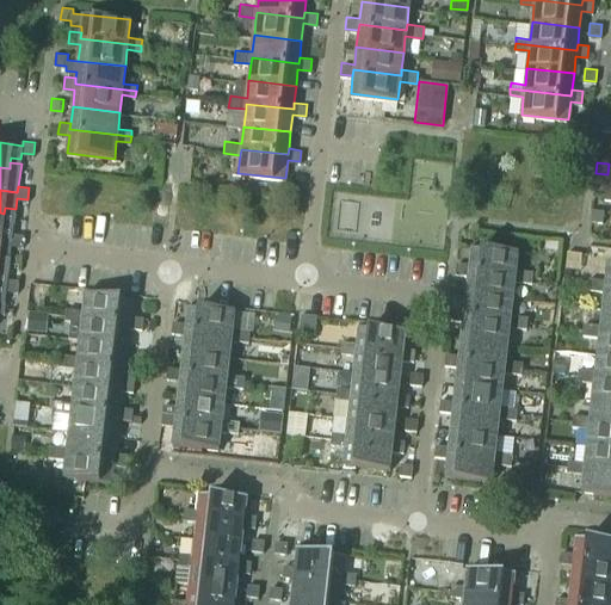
[(0,236),(12,238),(12,232),(13,221),(14,221),(16,209),(5,208),(4,214),(0,213),(0,236)]
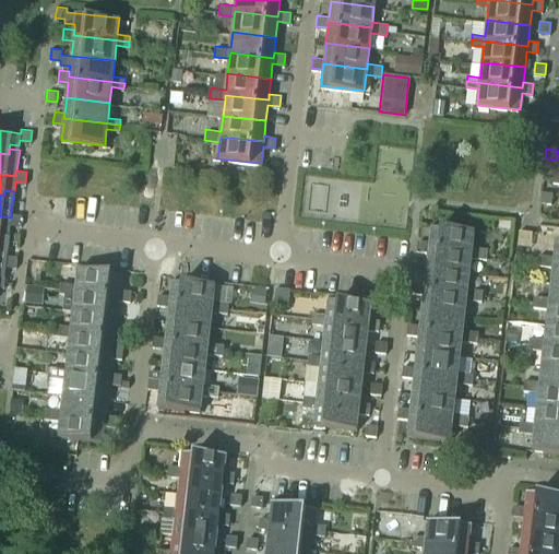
[(540,200),(551,202),(552,191),(542,190),(540,200)]
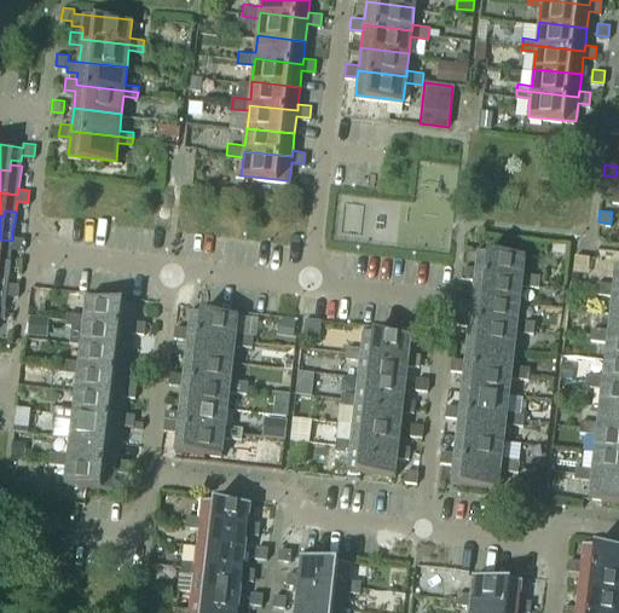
[(0,256),(10,259),(11,247),(23,248),(24,236),(12,235),(12,241),(0,240),(0,256)]
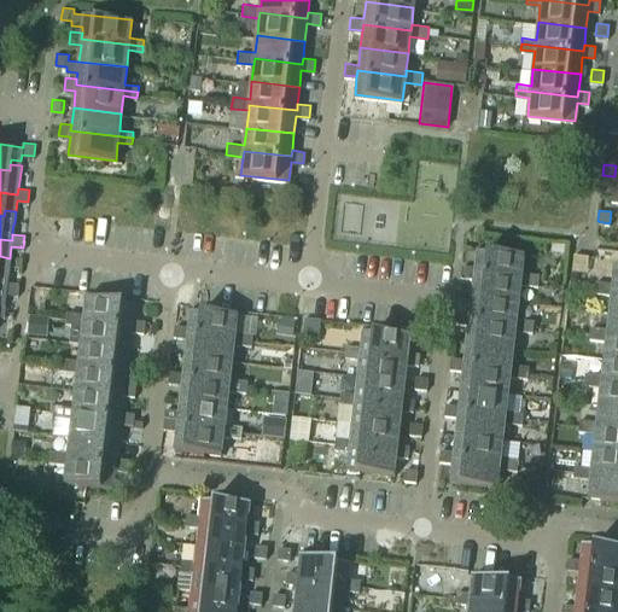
[(460,275),(473,277),(473,270),(522,277),(522,270),(524,252),(477,246),(474,264),(461,263),(460,275)]
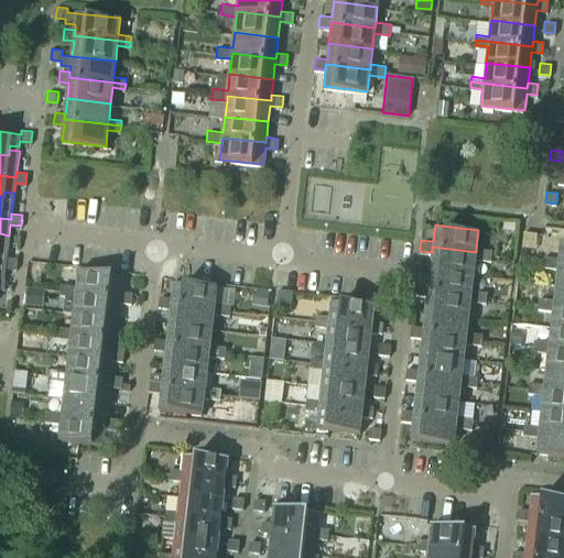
[(0,260),(6,261),(7,256),(8,245),(9,245),(10,236),(9,236),(0,233),(0,260)]
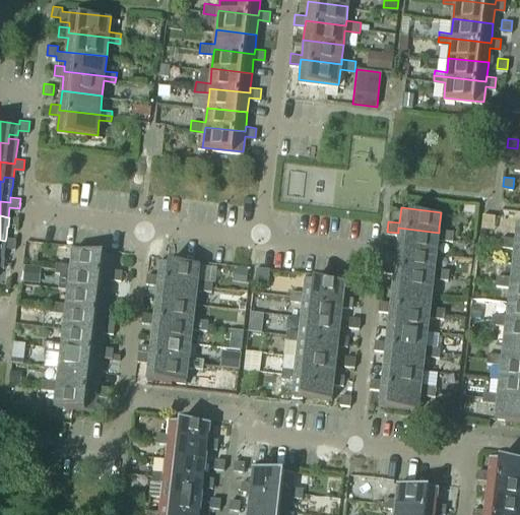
[(500,245),(514,246),(515,242),(519,242),(519,220),(517,220),(515,237),(501,235),(500,245)]
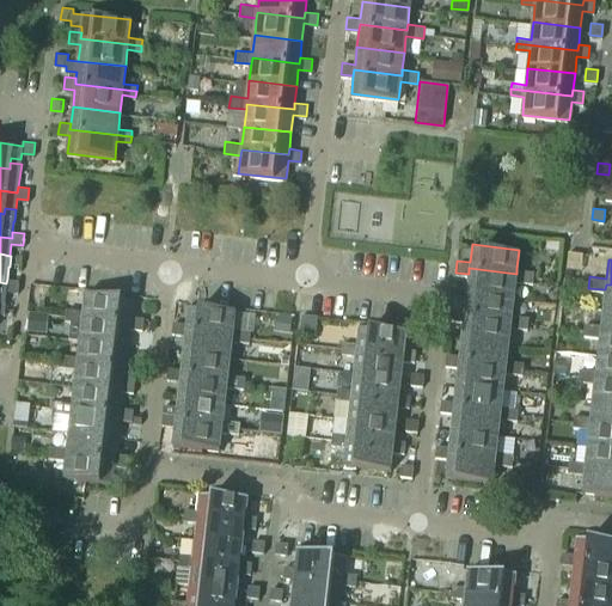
[(469,274),(466,291),(514,297),(515,280),(532,282),(534,270),(516,268),(516,274),(469,268),(469,274)]
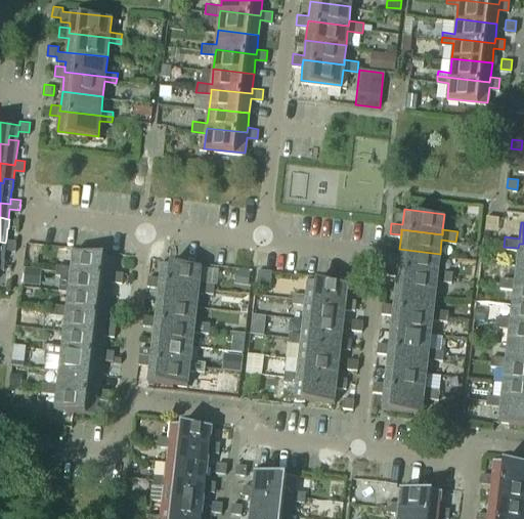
[(5,248),(14,249),(15,240),(6,239),(5,243),(5,248)]
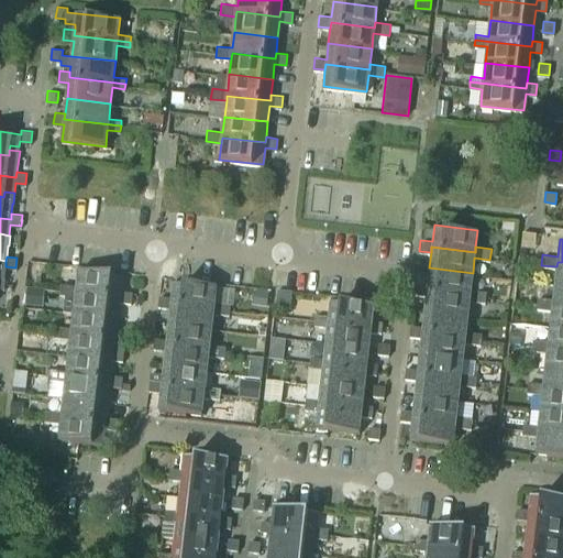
[(415,293),(426,294),(427,290),(470,294),(471,288),(473,273),(429,267),(427,284),(416,282),(415,293)]
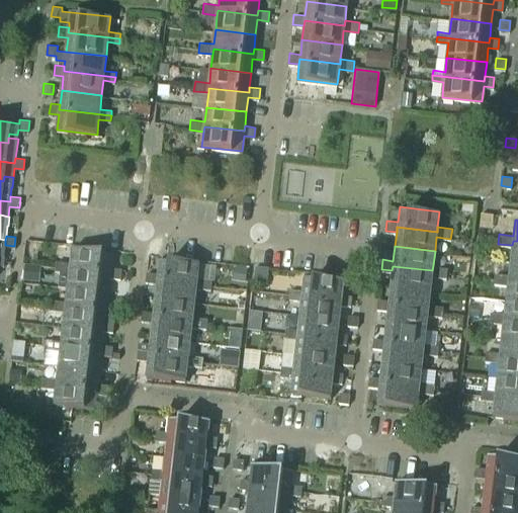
[(73,247),(71,262),(70,267),(110,271),(109,276),(120,277),(121,268),(110,266),(112,251),(73,247)]
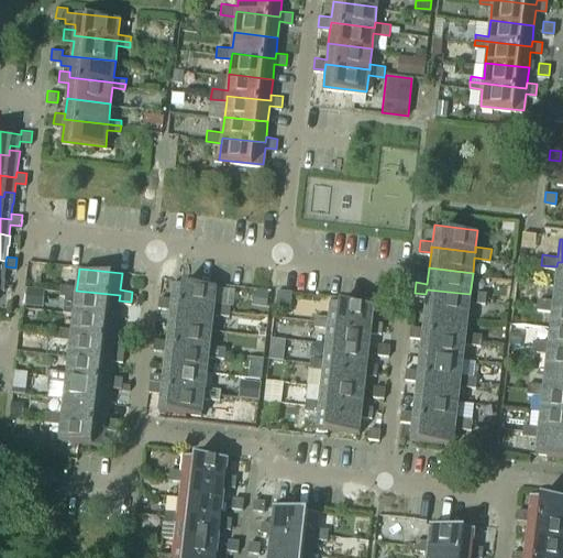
[(173,280),(170,296),(170,302),(213,307),(213,312),(229,314),(230,303),(214,302),(217,285),(173,280)]
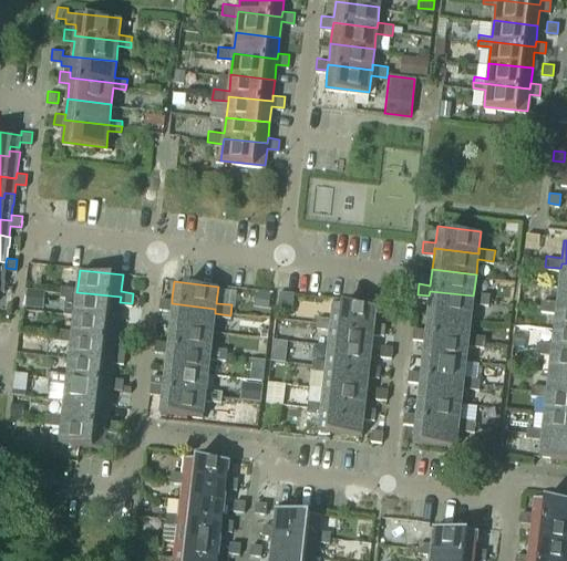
[(63,312),(74,313),(117,318),(120,302),(121,297),(76,292),(78,287),(62,284),(61,295),(65,295),(63,312)]
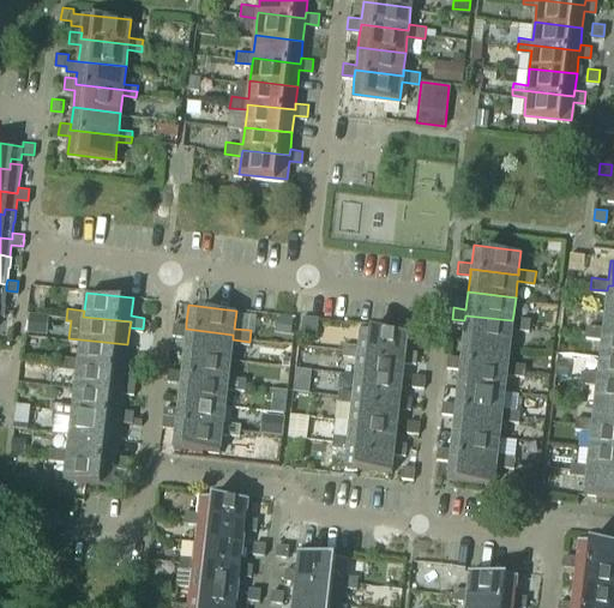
[(585,335),(602,337),(602,331),(613,331),(613,308),(606,308),(603,325),(587,323),(585,335)]
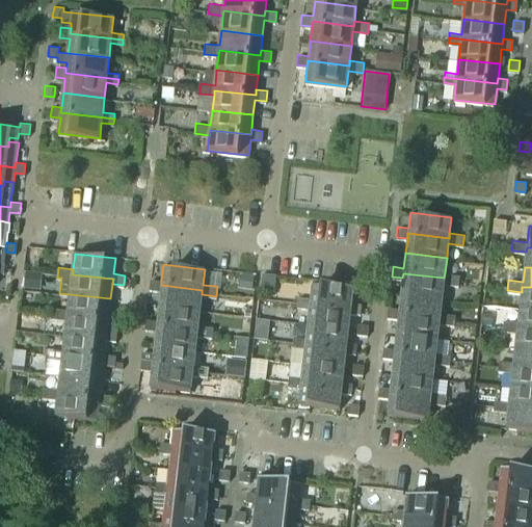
[(403,273),(402,278),(401,293),(442,297),(444,283),(458,285),(459,274),(445,272),(444,278),(403,273)]
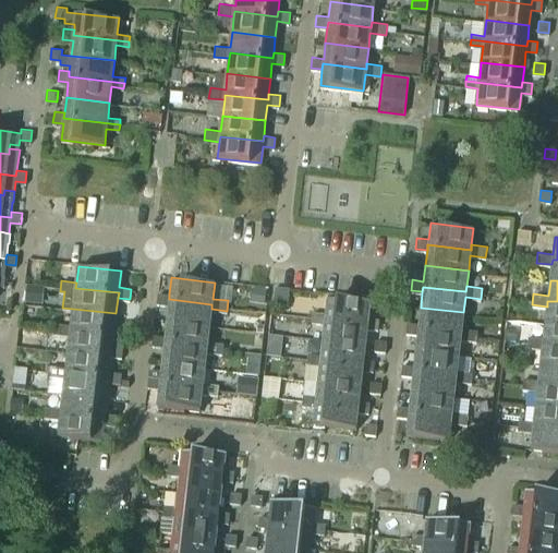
[(168,304),(167,320),(209,325),(211,309),(211,304),(169,299),(169,293),(158,292),(157,302),(168,304)]
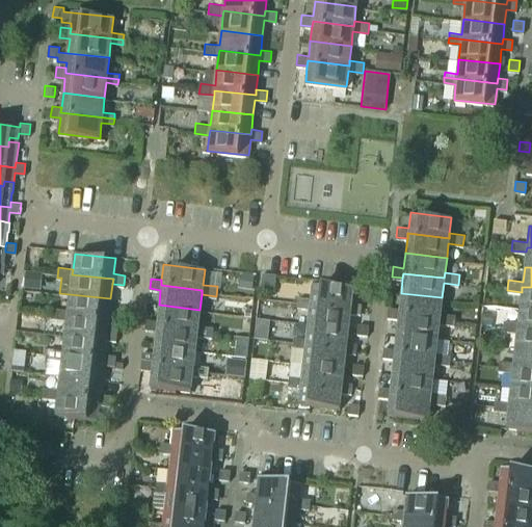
[(298,296),(297,300),(350,307),(350,312),(360,313),(361,302),(351,301),(352,286),(312,282),(310,297),(298,296)]
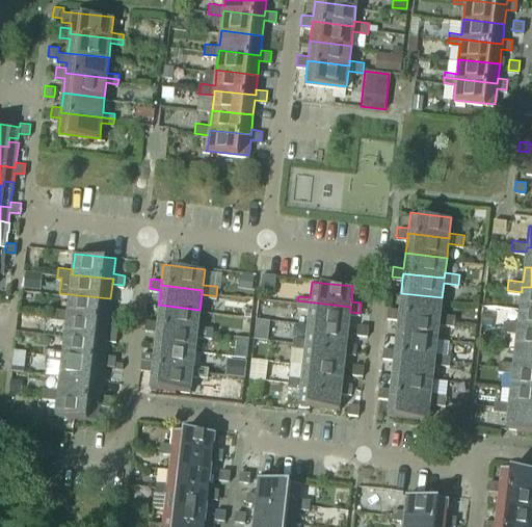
[(522,292),(520,307),(531,308),(531,287),(522,287),(522,292)]
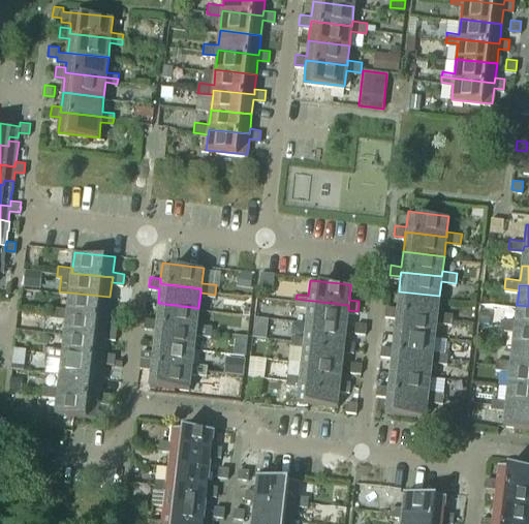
[(384,314),(396,316),(396,311),(437,315),(438,310),(439,296),(399,291),(397,306),(385,305),(384,314)]
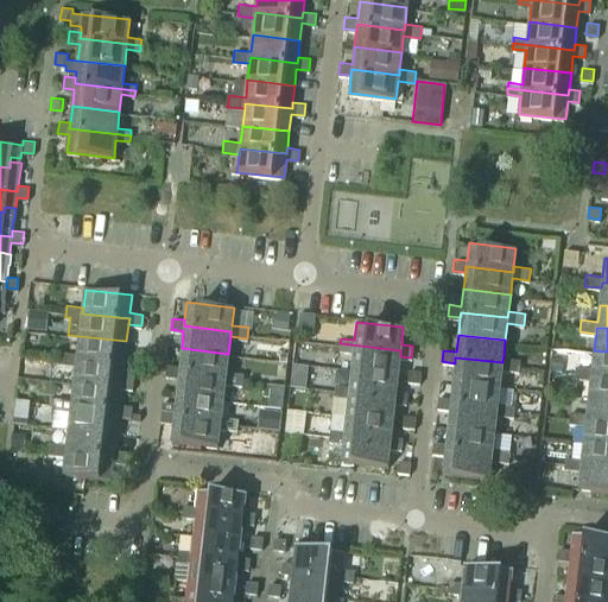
[(80,336),(77,353),(77,359),(124,363),(124,369),(134,371),(135,372),(138,360),(125,359),(126,341),(80,336)]
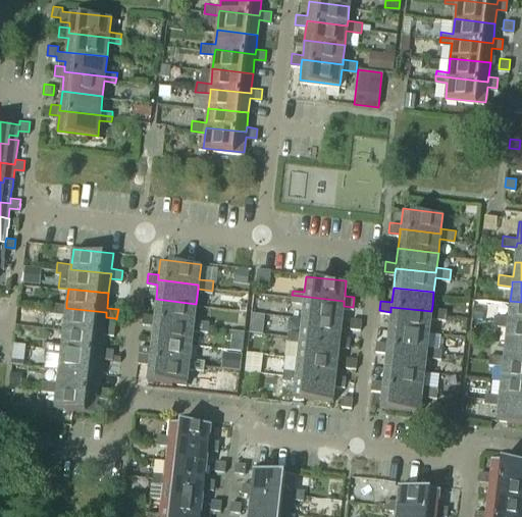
[(303,302),(302,316),(342,320),(344,306),(344,301),(292,295),(291,300),(303,302)]
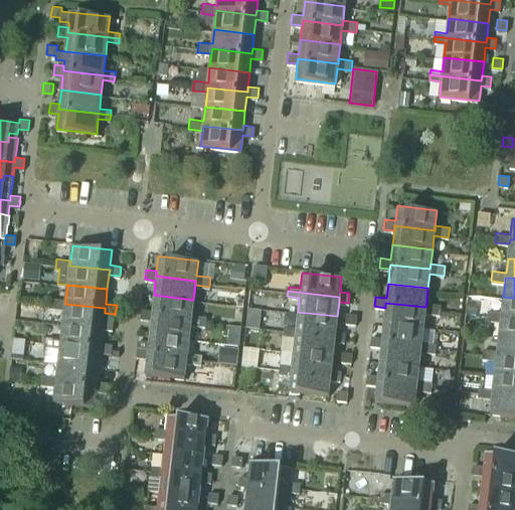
[(154,295),(152,309),(152,314),(191,319),(191,324),(205,325),(206,315),(192,314),(193,300),(154,295)]
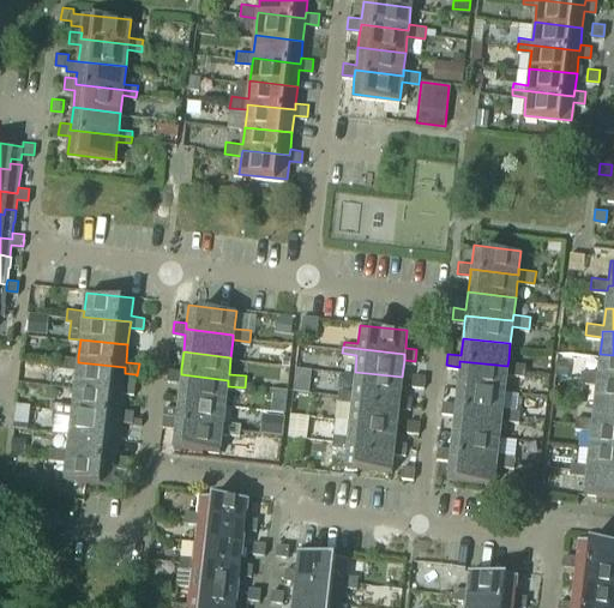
[(77,368),(76,385),(122,391),(133,392),(136,374),(125,373),(125,367),(78,362),(78,356),(61,354),(60,366),(77,368)]
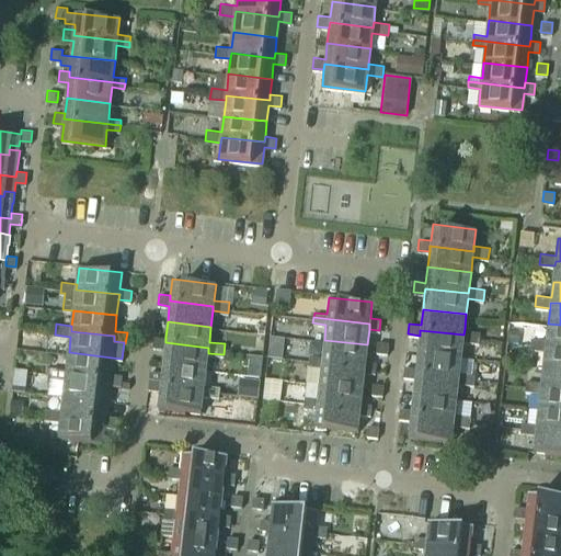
[(529,348),(545,350),(546,344),(560,345),(560,325),(548,324),(546,339),(530,337),(529,348)]
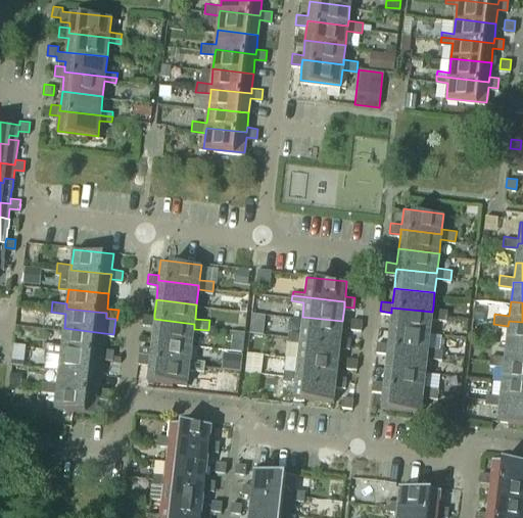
[(391,313),(389,327),(430,331),(431,317),(446,319),(447,309),(433,307),(432,312),(391,308),(391,313)]
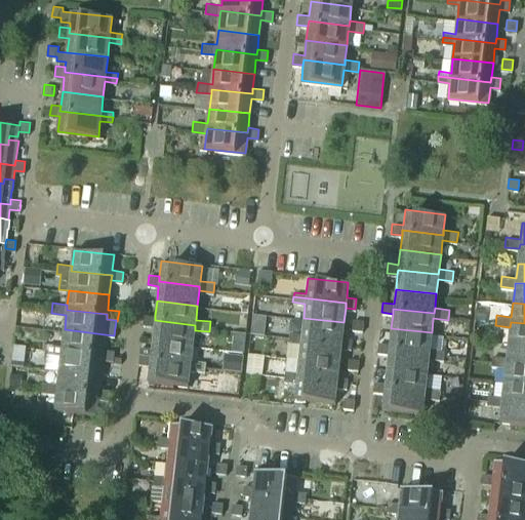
[(154,325),(152,340),(193,345),(195,330),(195,325),(155,320),(155,315),(144,314),(143,324),(154,325)]
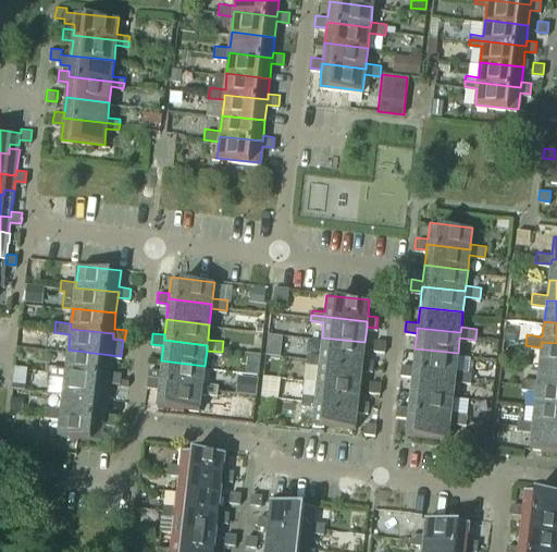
[(307,352),(307,357),(362,364),(361,368),(372,369),(373,359),(362,358),(364,342),(322,338),(320,353),(307,352)]
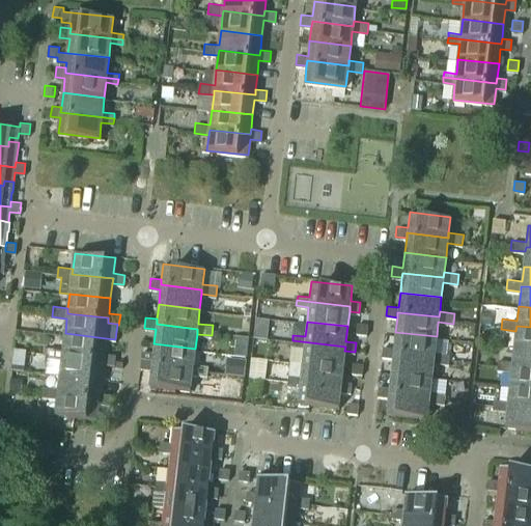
[(356,332),(366,333),(367,324),(357,322),(356,332)]
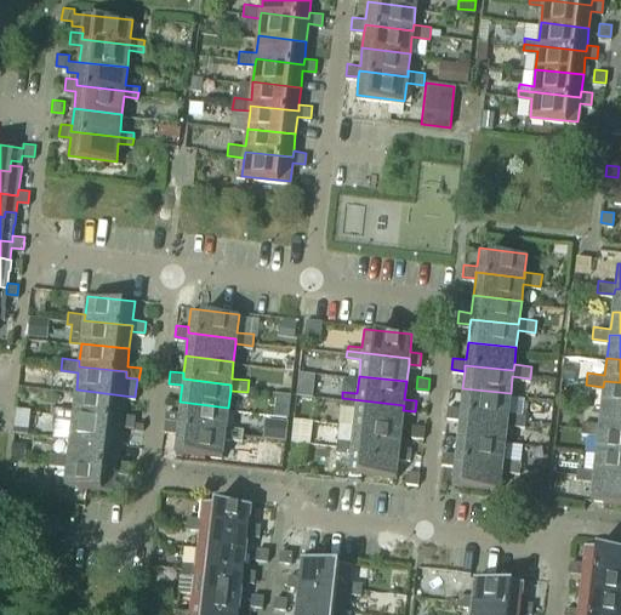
[(603,387),(602,404),(620,405),(620,382),(604,381),(603,387)]
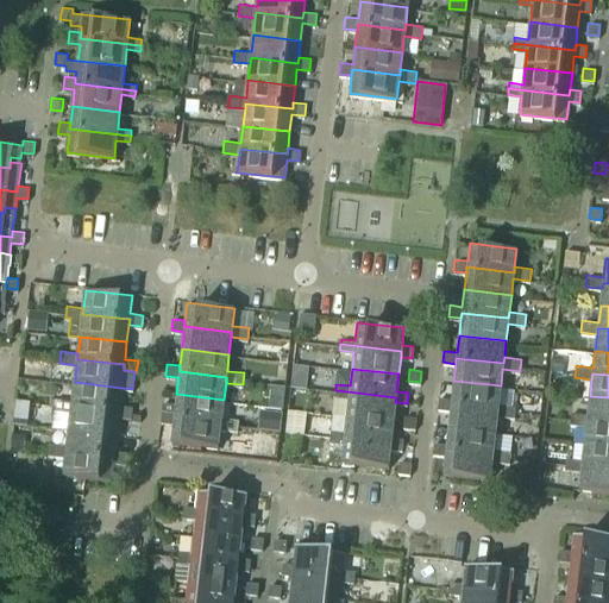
[(438,407),(451,409),(451,403),(498,408),(498,402),(501,385),(453,381),(452,397),(439,396),(438,407)]
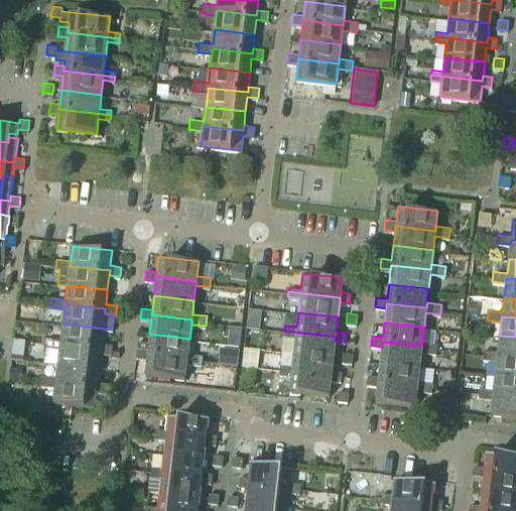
[(63,324),(61,338),(60,343),(101,348),(100,353),(111,354),(112,344),(101,343),(103,329),(63,324)]
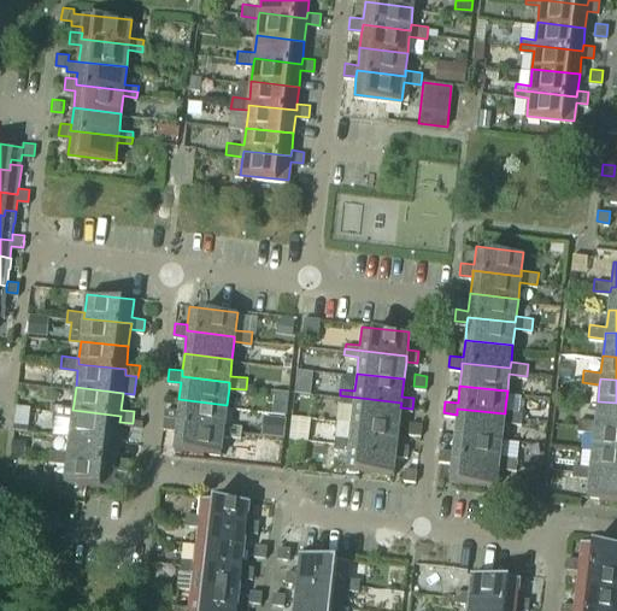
[(353,403),(351,419),(399,424),(400,407),(401,403),(340,395),(339,400),(353,403)]
